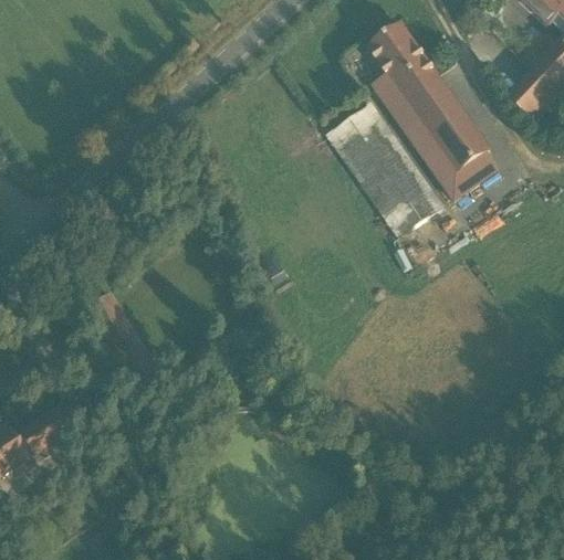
[(557,41),(555,42),(504,96),(531,122),(563,87),(563,0),(523,0),(545,21),(552,21),(560,12),(563,17),(563,35),(559,42),(557,41)]
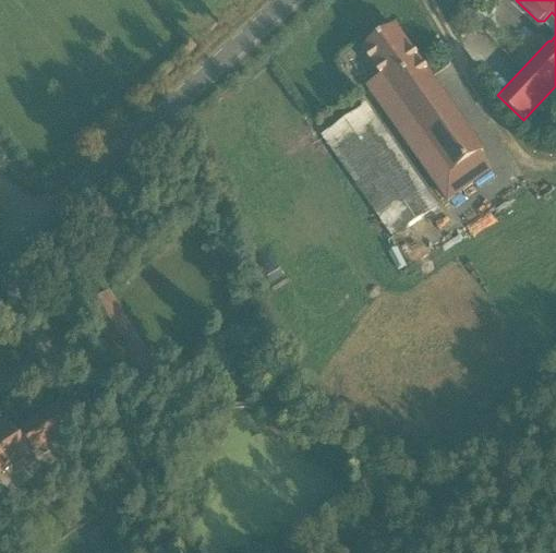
[(394,24),(362,47),(381,74),(366,84),(446,199),(490,168),(478,151),(481,148),(394,24)]
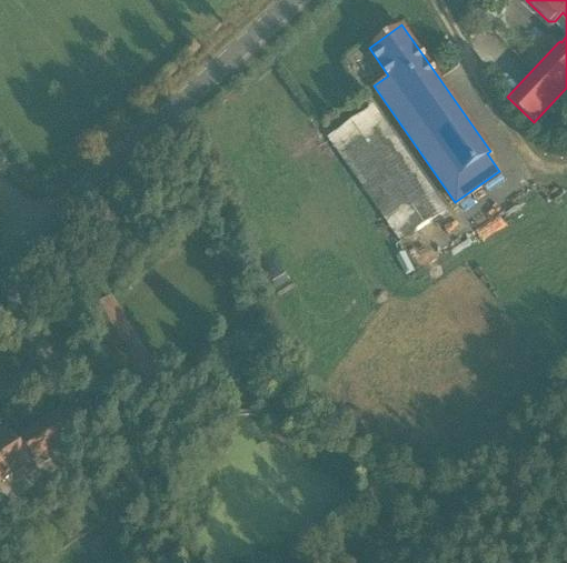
[(443,207),(370,103),(327,134),(399,238),(443,207)]
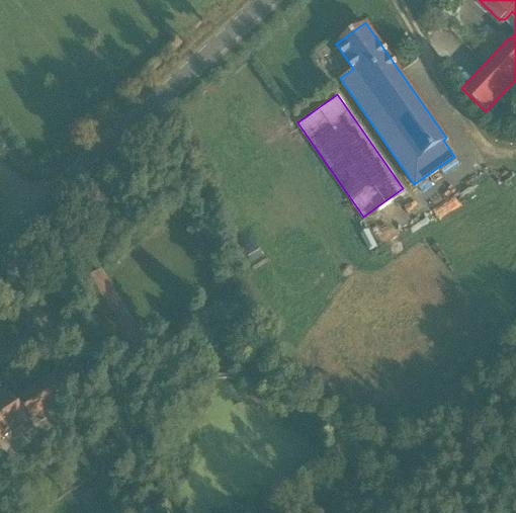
[(49,372),(9,398),(3,390),(0,392),(0,434),(23,420),(63,394),(49,372)]
